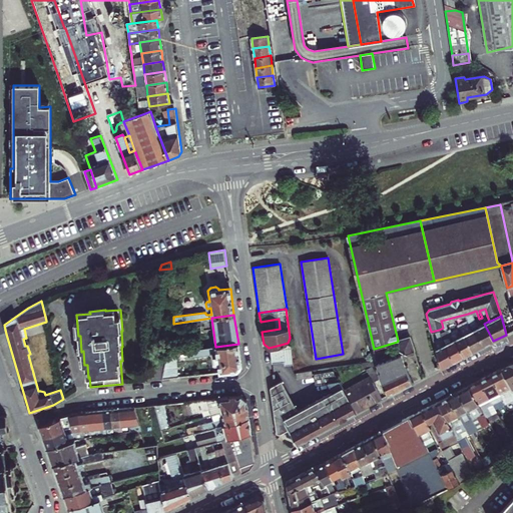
[(472,352),(482,347),(474,329),(472,330),(468,332),(463,324),(457,327),(462,336),(463,335),(472,352)]
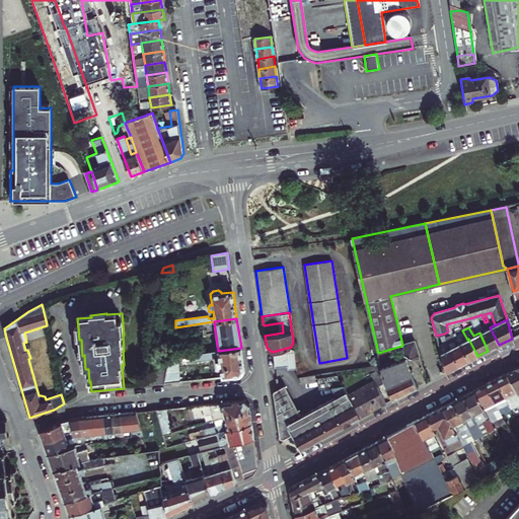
[(479,332),(488,351),(499,345),(490,327),(488,328),(479,332)]
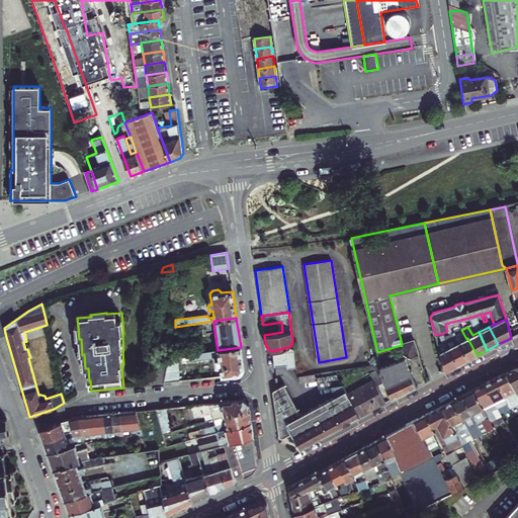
[(477,355),(467,338),(466,339),(458,342),(467,360),(477,355)]
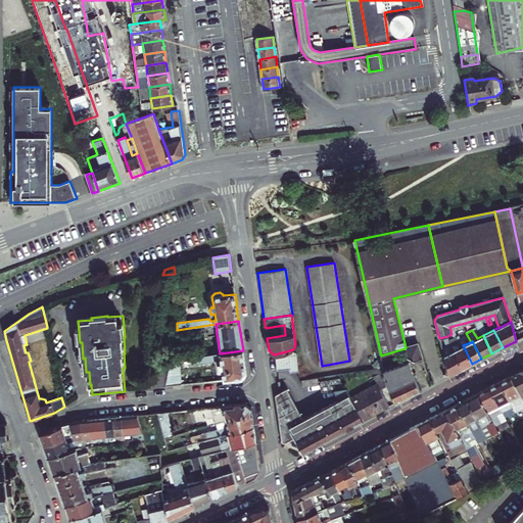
[(406,347),(405,348),(408,358),(414,361),(421,358),(417,343),(406,347)]
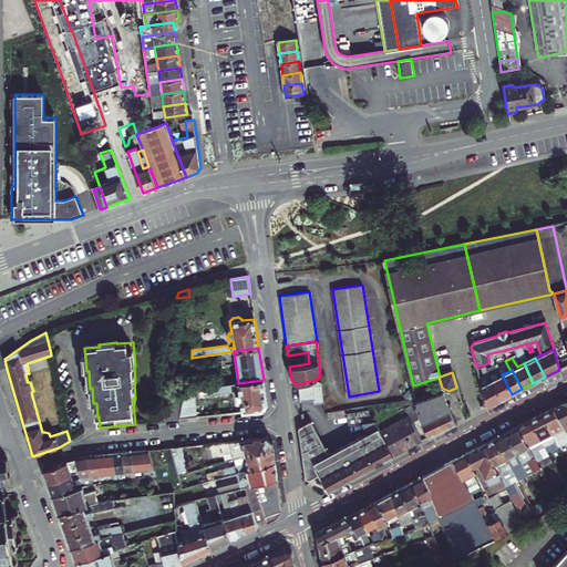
[(500,377),(491,381),(501,400),(512,394),(502,374),(500,377)]
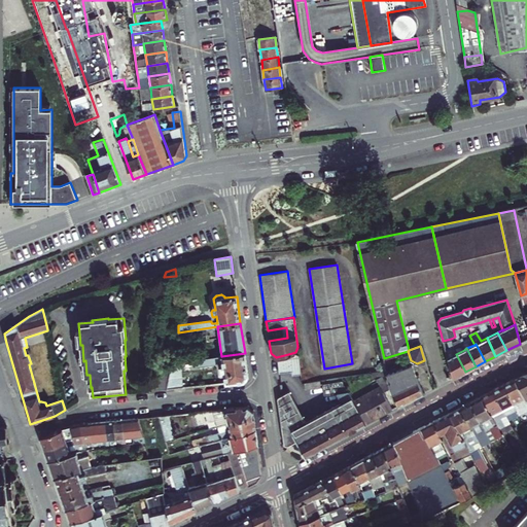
[(288,354),(290,370),(291,375),(301,373),(299,351),(295,352),(288,354)]
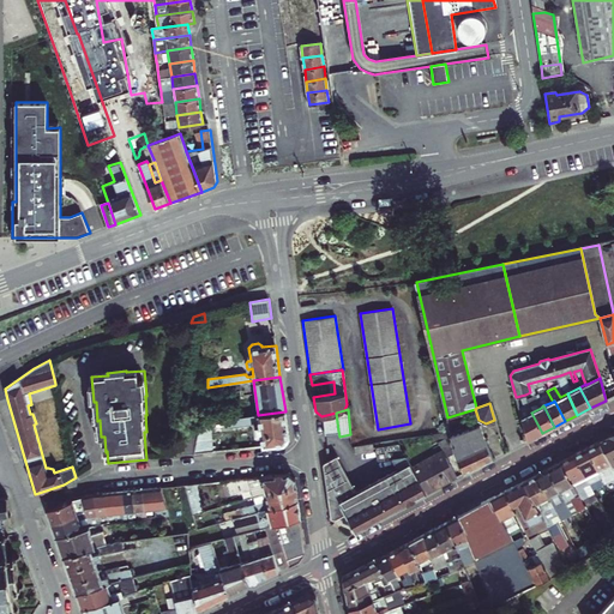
[(286,411),(258,415),(226,420),(227,428),(251,425),(252,423),(252,422),(253,421),(253,420),(259,420),(260,427),(257,427),(256,429),(256,434),(258,435),(262,435),(263,446),(283,444),(289,438),(286,411)]
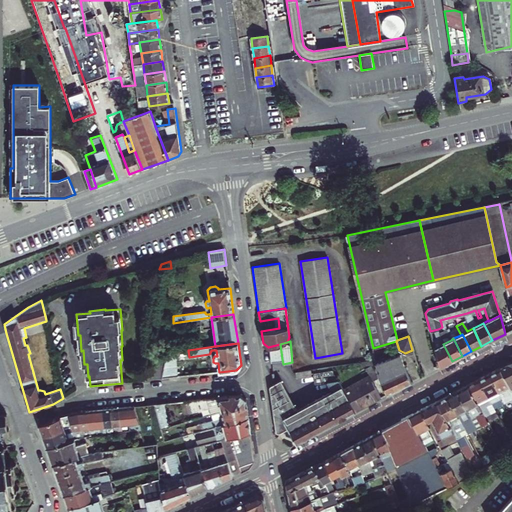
[(270,361),(282,359),(280,344),(268,347),(270,361)]
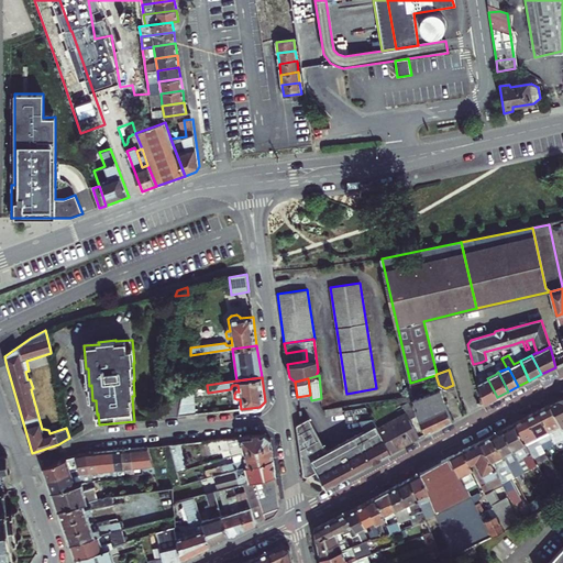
[(497,397),(487,378),(477,383),(483,405),(497,397)]
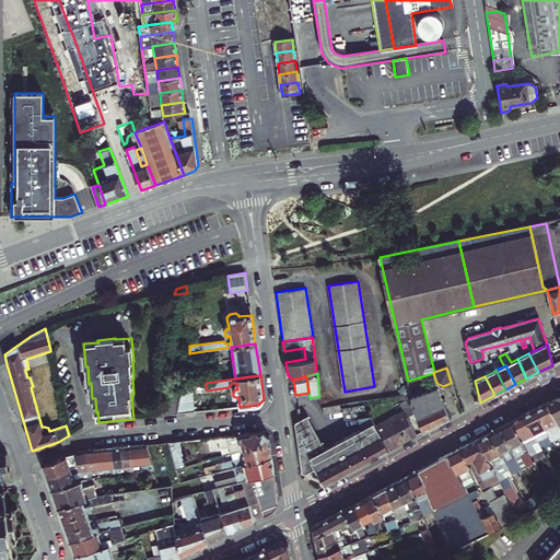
[(443,386),(446,397),(455,394),(451,383),(443,386)]
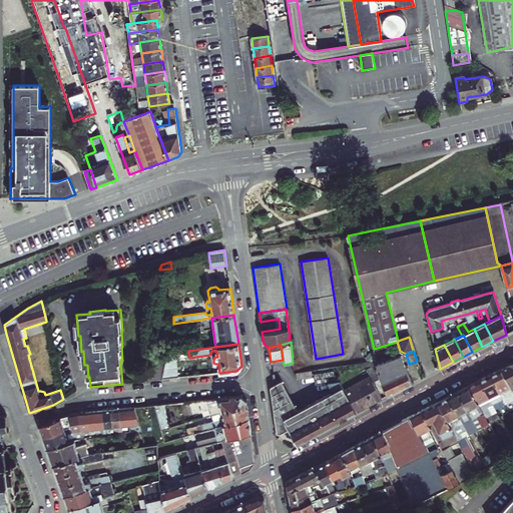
[(165,364),(162,379),(178,378),(174,353),(167,354),(165,364)]
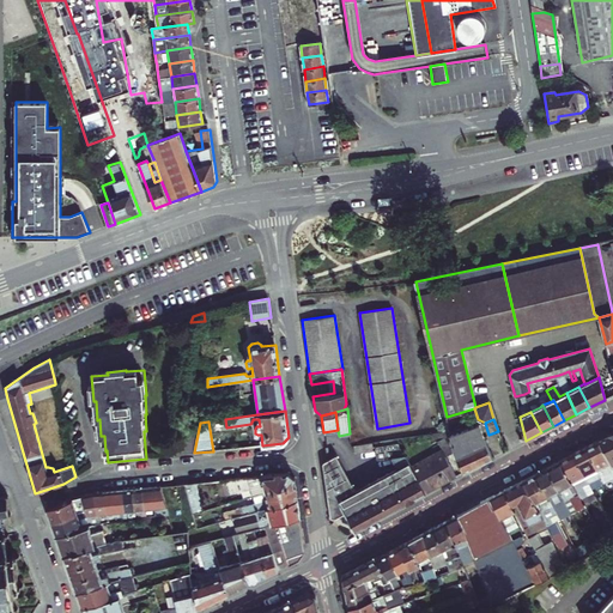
[(480,424),(450,435),(451,436),(455,455),(463,473),(492,459),(486,444),(480,424)]
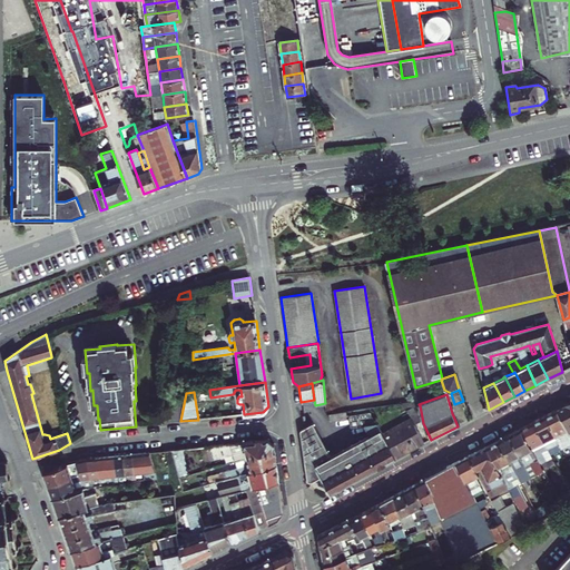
[(569,402),(557,410),(569,438),(569,436),(569,402)]
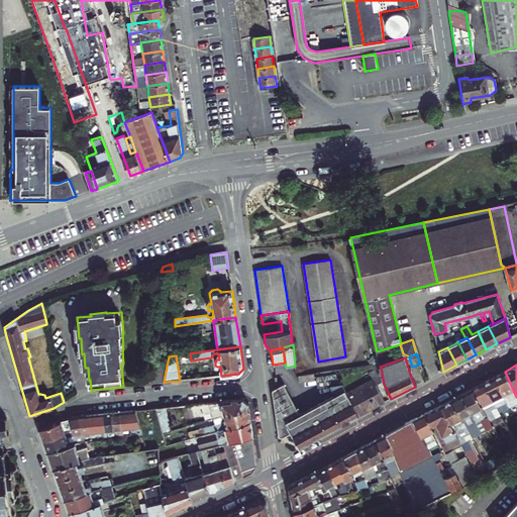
[(167,367),(146,366),(146,384),(154,384),(164,382),(167,367)]
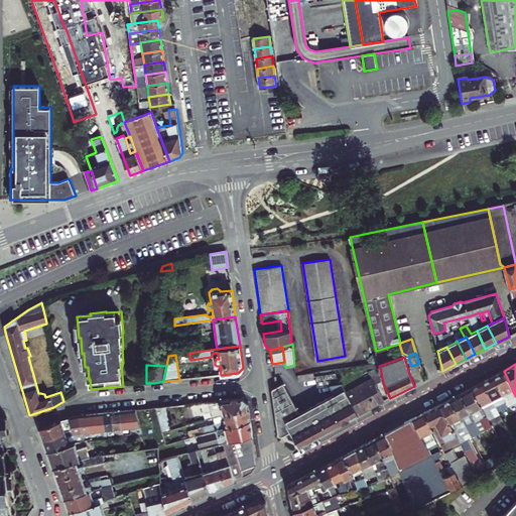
[(358,415),(384,401),(375,385),(381,381),(375,369),(368,373),(372,379),(346,392),(358,415)]
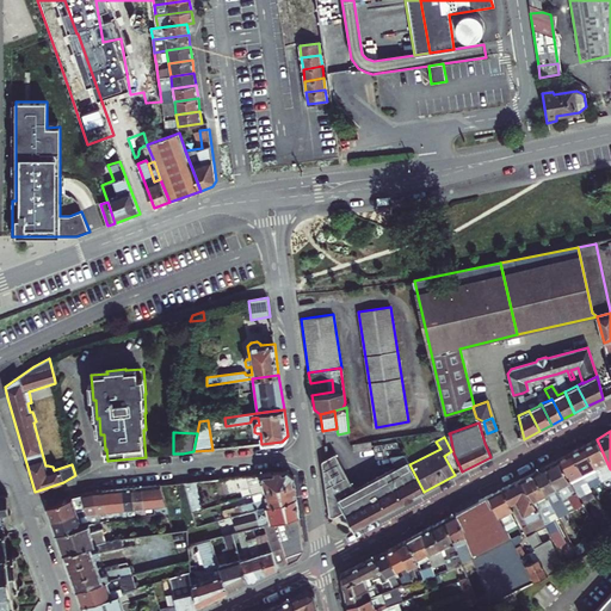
[(584,446),(598,475),(610,469),(597,439),(584,446)]
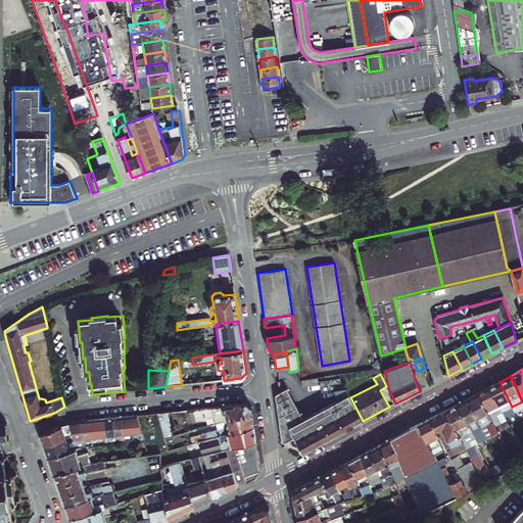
[(302,380),(303,386),(319,384),(318,377),(302,380)]
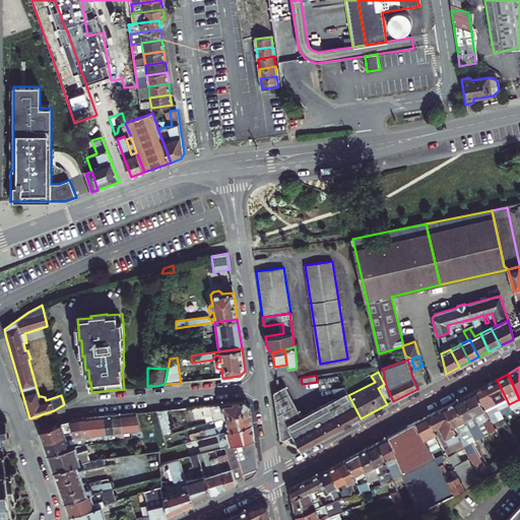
[(301,451),(361,418),(348,395),(338,376),(318,379),(320,390),(331,388),(338,401),(302,419),(285,389),(274,394),(273,395),(279,438),(280,439),(281,440),(282,440),(285,439),(287,438),(290,443),(291,442),(291,443),(294,443),(294,444),(295,443),(296,445),(297,444),(301,451)]
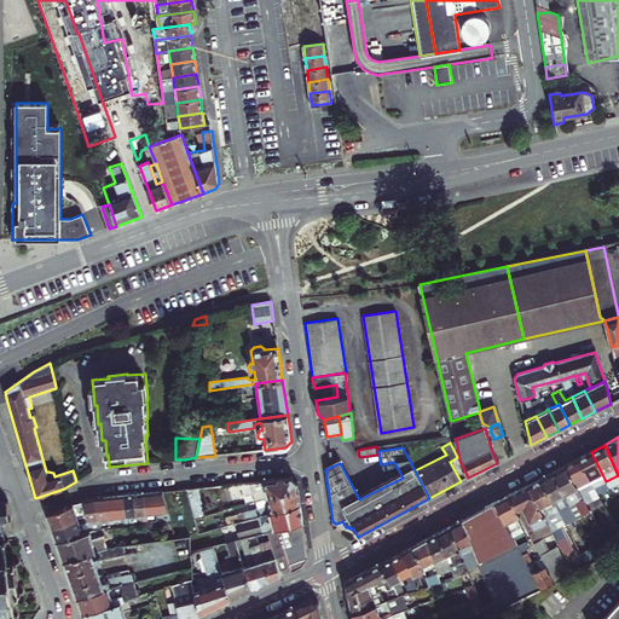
[(593,487),(606,481),(591,452),(578,458),(593,487)]
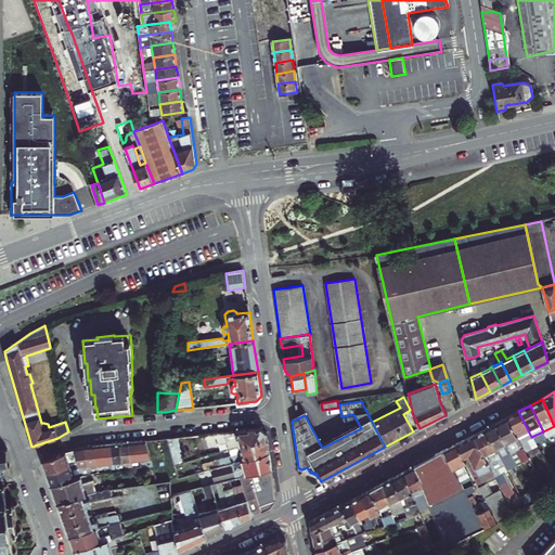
[(506,417),(519,443),(531,437),(518,411),(506,417)]
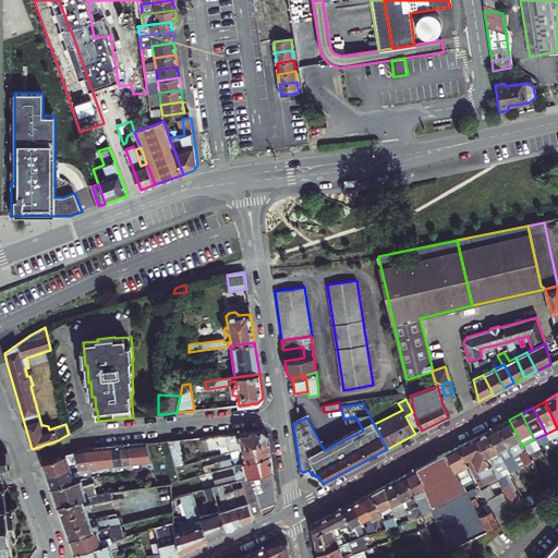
[(524,451),(522,446),(509,420),(497,425),(511,453),(512,456),(519,452),(523,462),(526,469),(532,466),(524,451)]
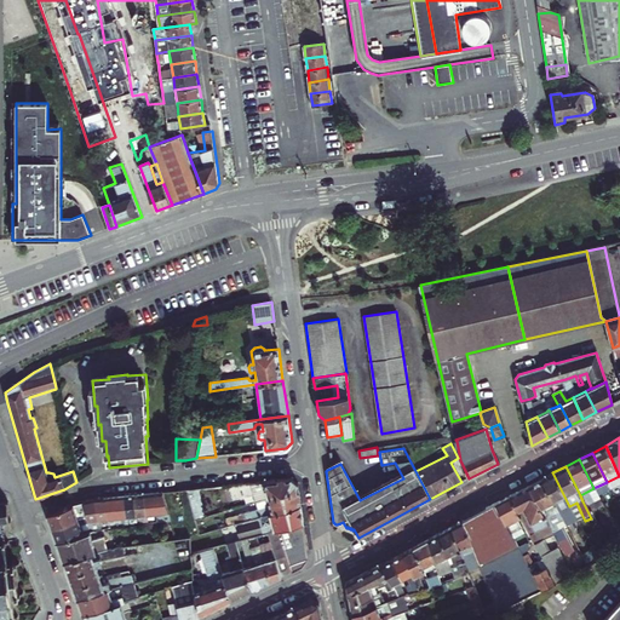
[(540,480),(556,510),(568,504),(552,472),(540,480)]
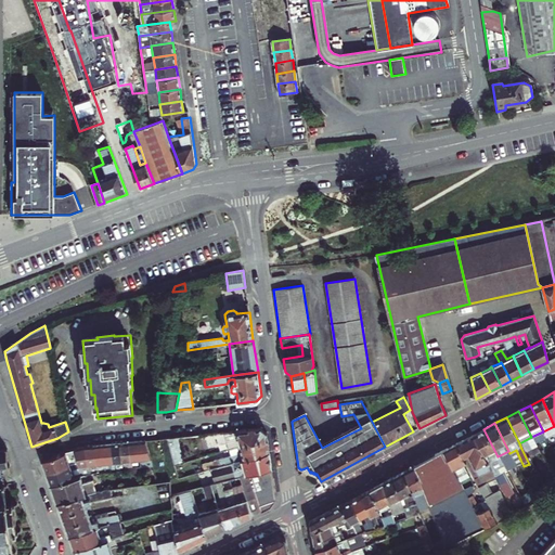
[(554,425),(554,426),(543,431),(544,435),(545,437),(554,433),(554,429),(554,428),(554,425)]
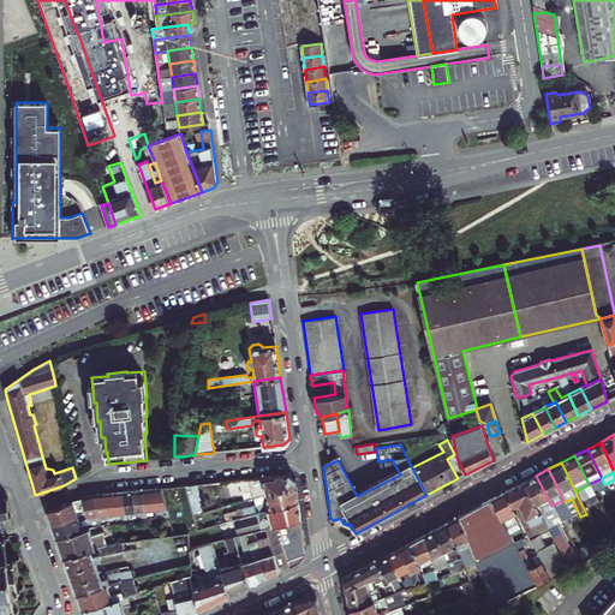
[(288,475),(233,481),(237,494),(263,487),(267,495),(296,485),(296,479),(288,475)]
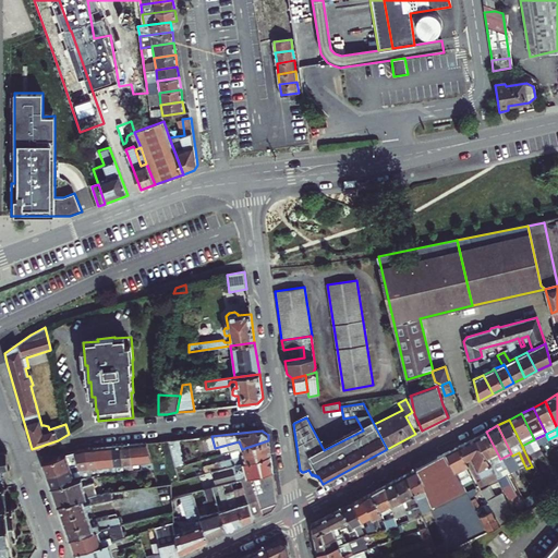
[(497,472),(506,469),(500,459),(486,432),(475,437),(493,472),(501,489),(509,485),(504,475),(499,475),(497,472)]
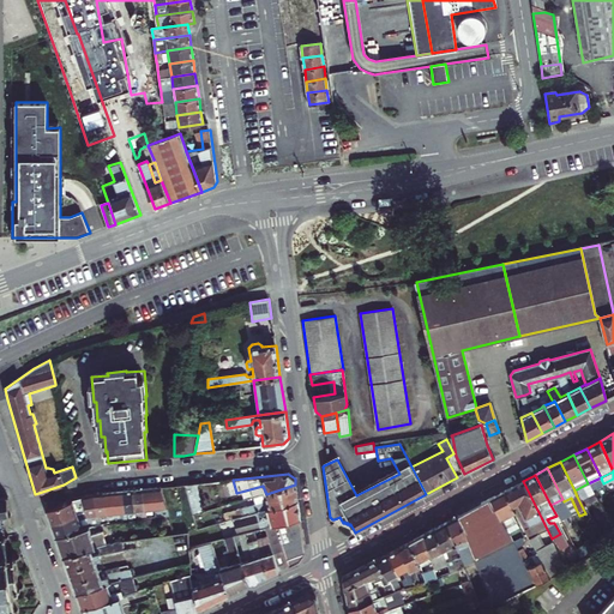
[(601,477),(588,483),(590,487),(591,489),(601,485),(600,482),(602,481),(601,477)]
